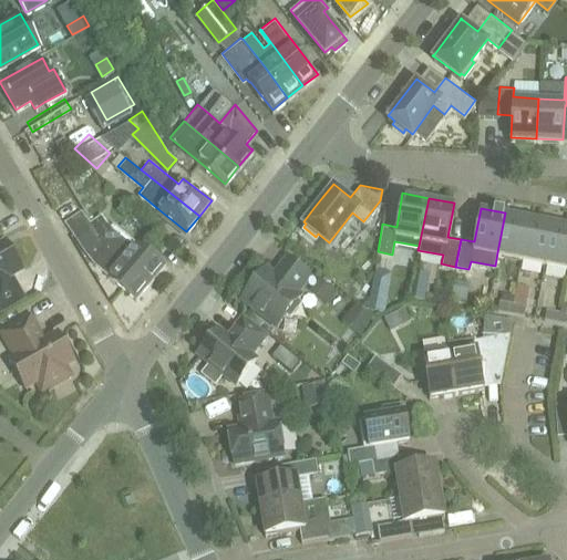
[(150,280),(117,252),(109,246),(90,220),(83,209),(65,220),(73,232),(78,229),(94,253),(112,269),(109,273),(135,296),(135,297),(136,297),(150,280)]
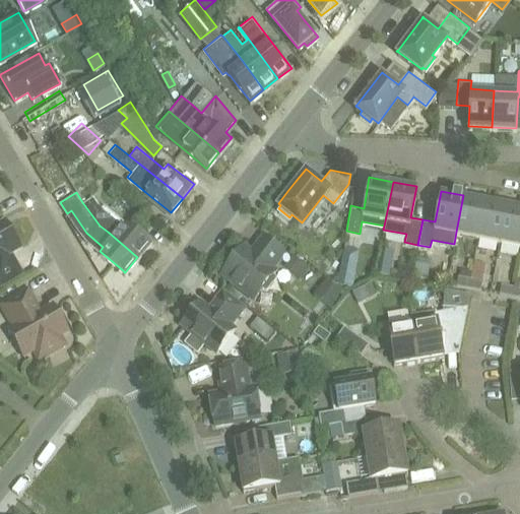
[(94,195),(91,196),(82,202),(100,226),(108,232),(137,257),(151,242),(150,241),(149,242),(104,203),(101,205),(94,195)]
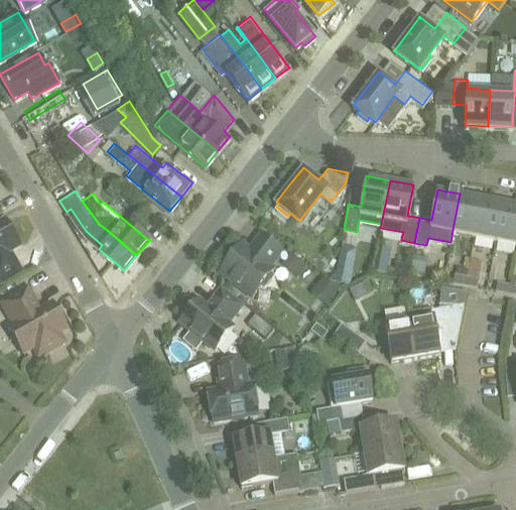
[(481,198),(460,194),(453,230),(474,234),(481,198)]
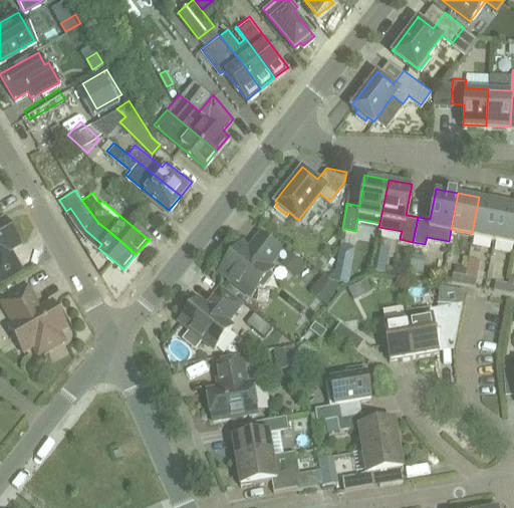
[(472,233),(493,237),(500,201),(479,197),(472,233)]
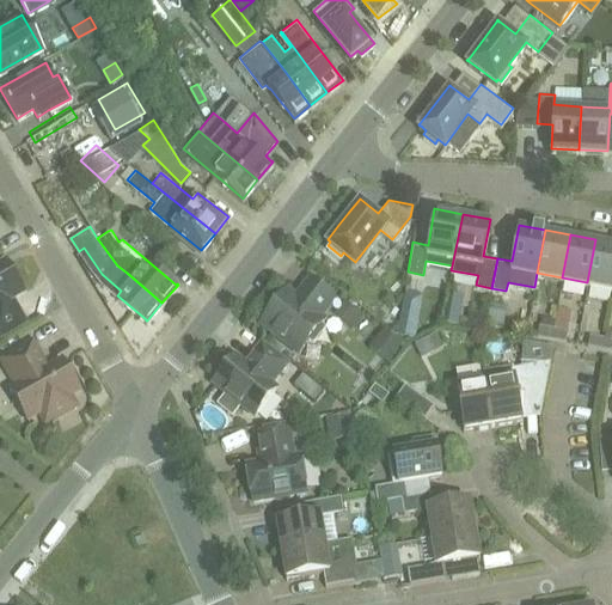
[(611,242),(595,239),(587,282),(611,286),(611,242)]
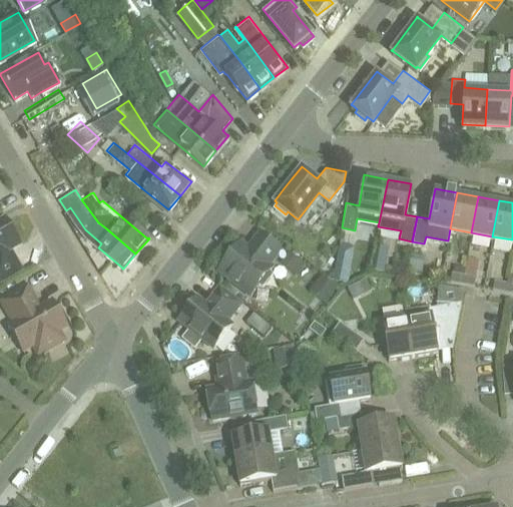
[(0,278),(20,267),(9,247),(19,241),(5,216),(0,218),(0,278)]
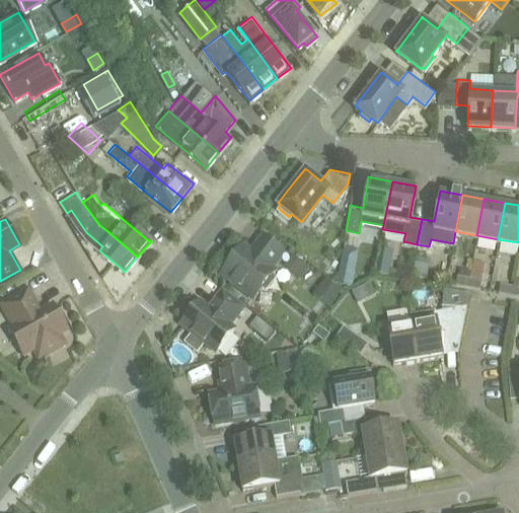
[(222,270),(253,295),(262,285),(266,287),(276,275),(273,271),(275,269),(271,266),(284,249),(264,233),(254,243),(255,248),(250,249),(243,243),(222,270)]
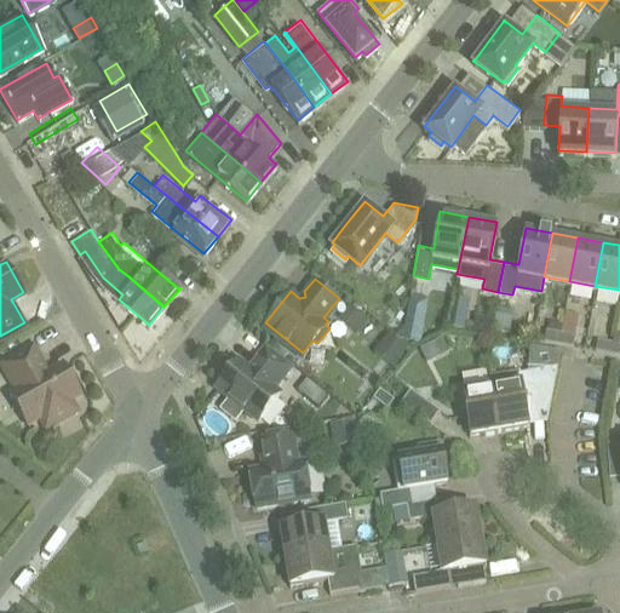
[(349,301),(338,314),(359,331),(369,316),(349,301)]
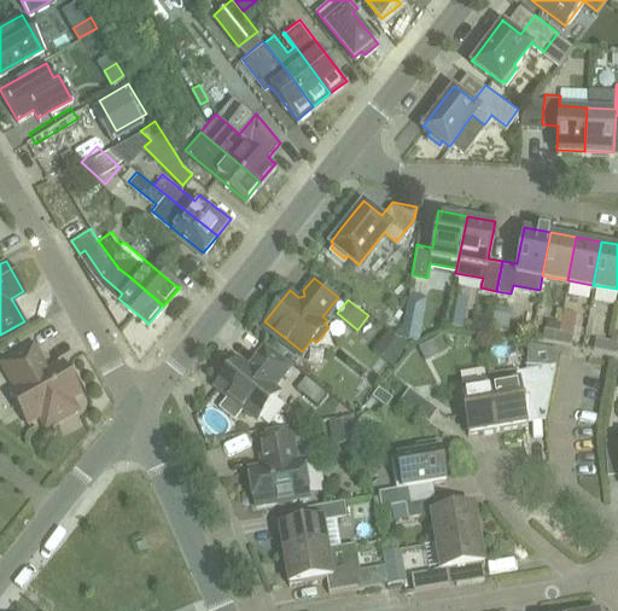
[(512,304),(495,302),(491,320),(508,324),(512,304)]
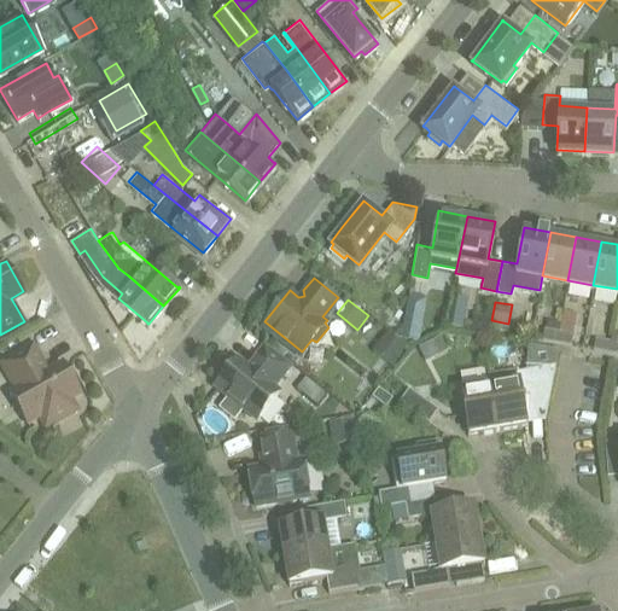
[(431,315),(409,312),(406,330),(427,333),(431,315)]
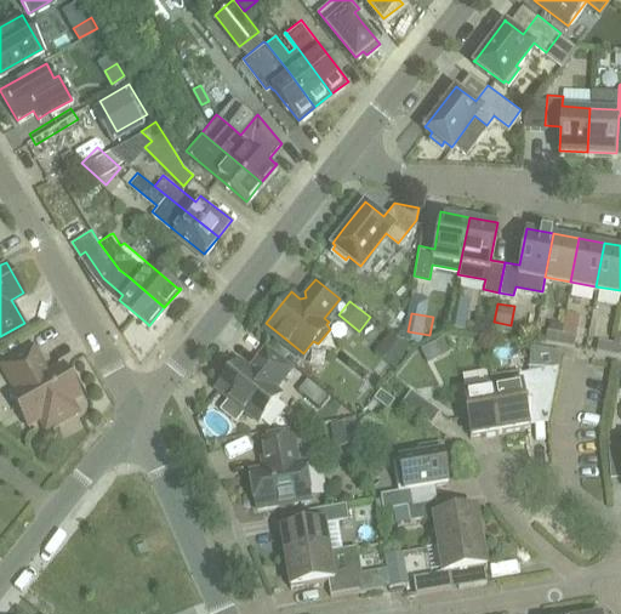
[(545,336),(559,339),(562,329),(547,327),(545,336)]
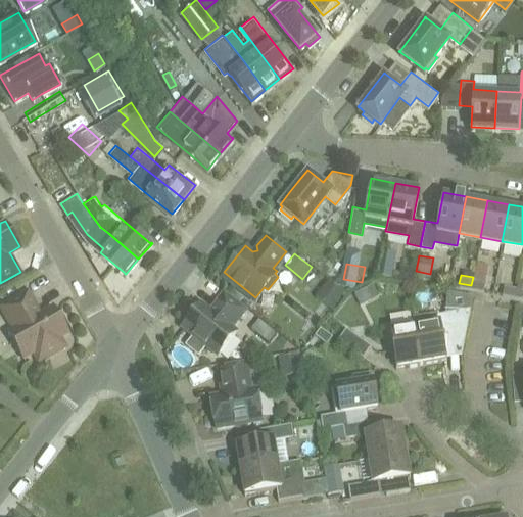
[(310,293),(326,306),(338,289),(322,277),(310,293)]
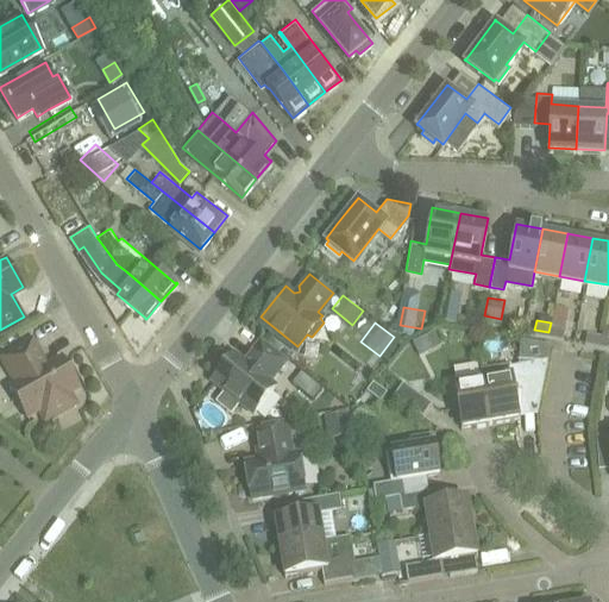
[(565,326),(551,323),(548,332),(563,336),(565,326)]
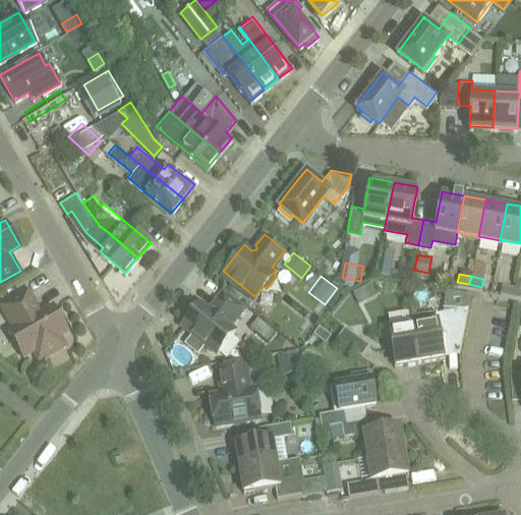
[(513,293),(514,285),(502,282),(501,290),(513,293)]
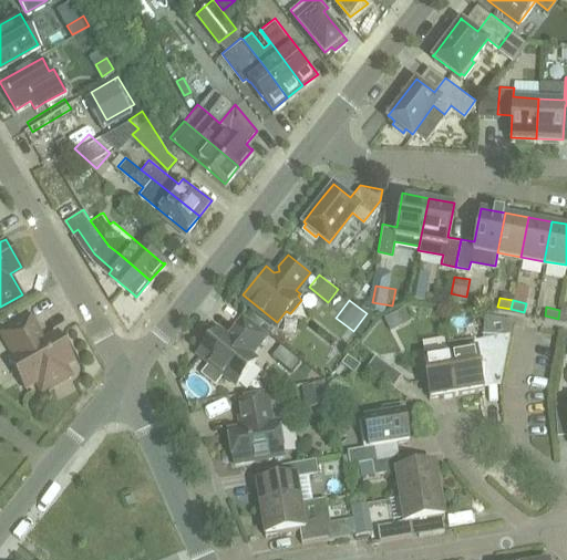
[(26,385),(34,380),(41,392),(74,373),(68,361),(73,358),(58,330),(44,338),(30,312),(0,329),(16,354),(10,358),(26,385)]
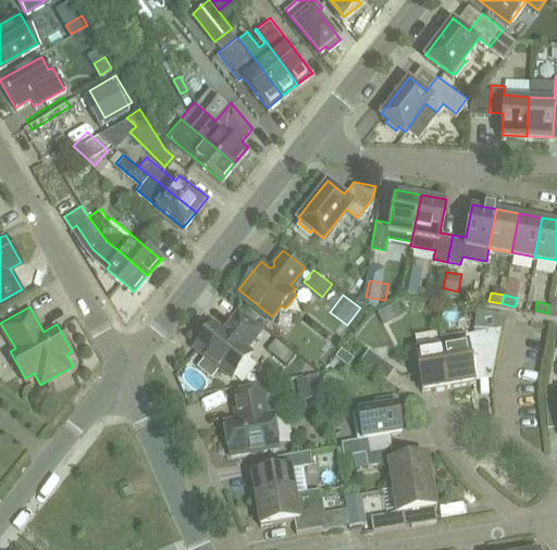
[(238,310),(223,328),(213,321),(194,345),(232,375),(251,350),(245,346),(260,326),(238,310)]
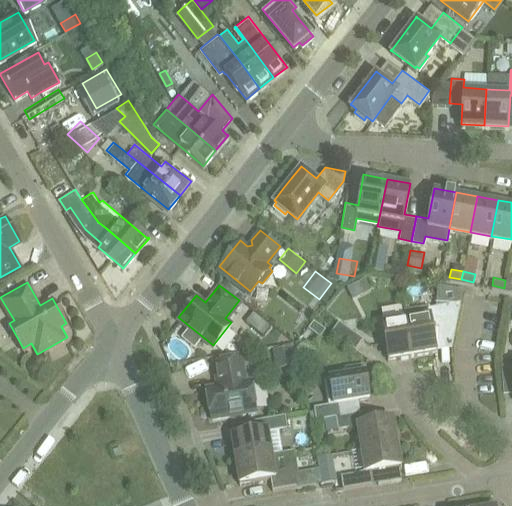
[(427,304),(405,308),(405,312),(412,353),(437,349),(437,348),(436,348),(433,333),(456,329),(461,300),(427,305),(427,304)]
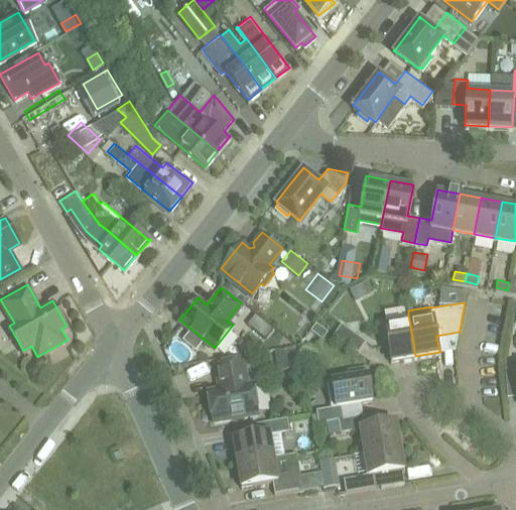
[(247,321),(265,334),(272,325),(254,311),(247,321)]
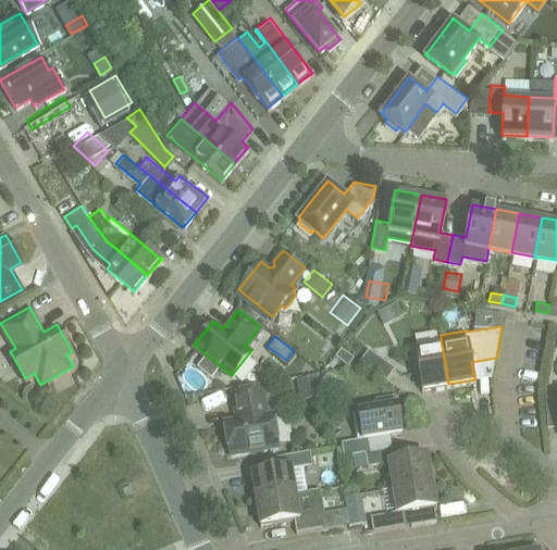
[(448,384),(441,339),(416,344),(423,387),(421,387),(422,388),(448,384)]
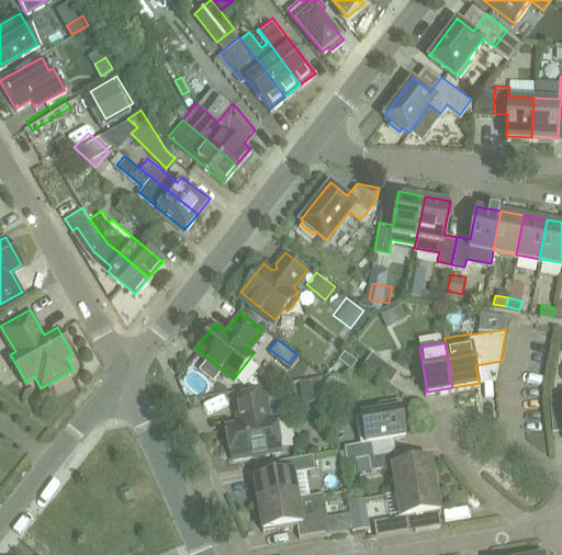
[(357,357),(345,348),(339,355),(350,365),(357,357)]
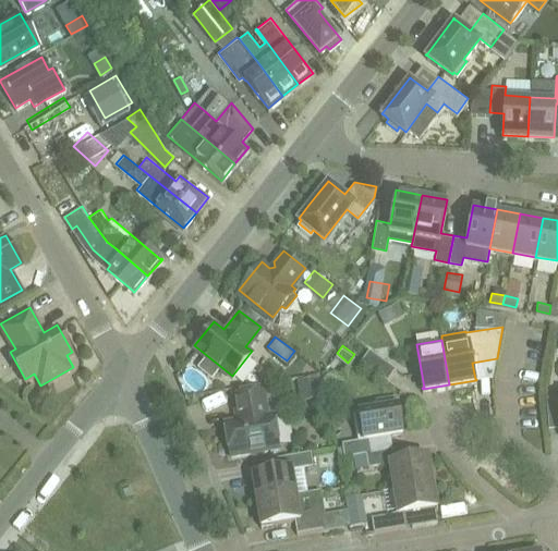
[(387,378),(396,366),(368,347),(361,359),(387,378)]
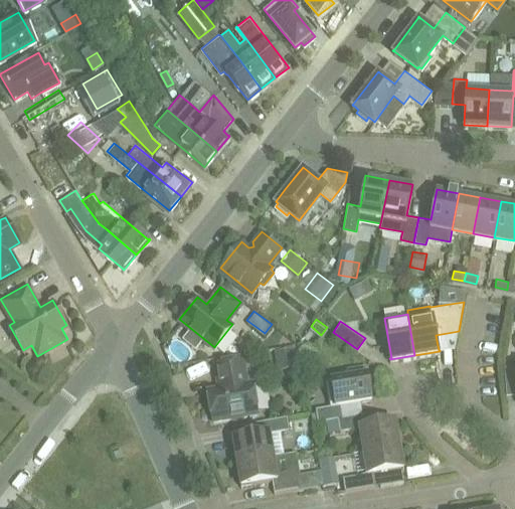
[(207,388),(212,418),(258,411),(252,381),(246,382),(242,357),(215,362),(219,386),(207,388)]
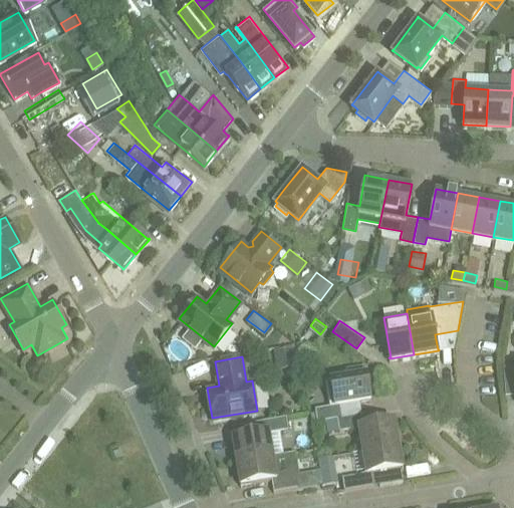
[(325,418),(336,416),(342,415),(340,403),(368,398),(368,399),(370,399),(364,360),(362,361),(362,362),(346,365),(348,374),(325,378),(329,404),(314,406),(315,409),(310,410),(311,419),(317,419),(325,418)]
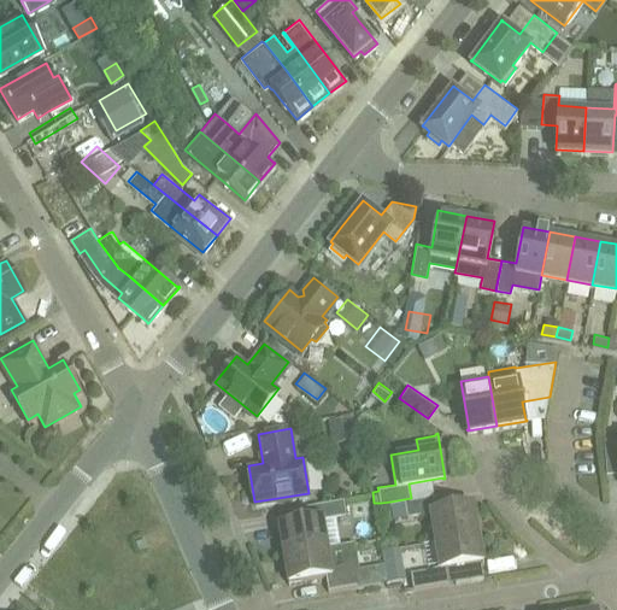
[(430,511),(435,538),(479,531),(474,500),(472,502),(472,503),(436,509),(434,493),(411,498),(404,499),(407,515),(430,511)]
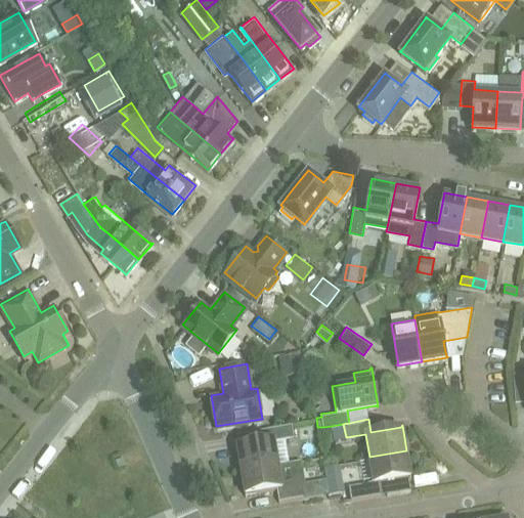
[(292,422),(266,426),(268,438),(238,444),(237,442),(236,442),(241,468),(277,462),(274,438),(294,435),(292,422)]
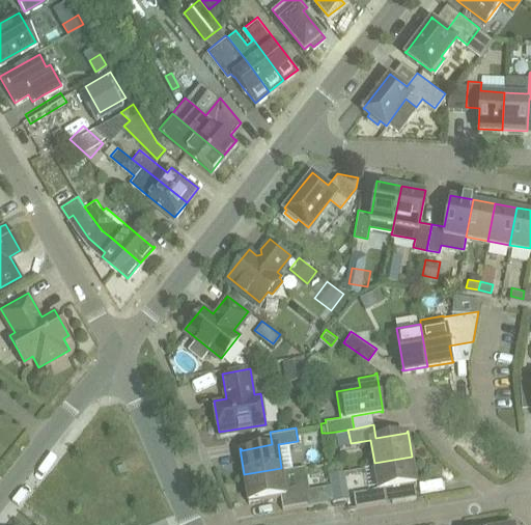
[(347,430),(336,432),(338,445),(351,443),(347,430)]
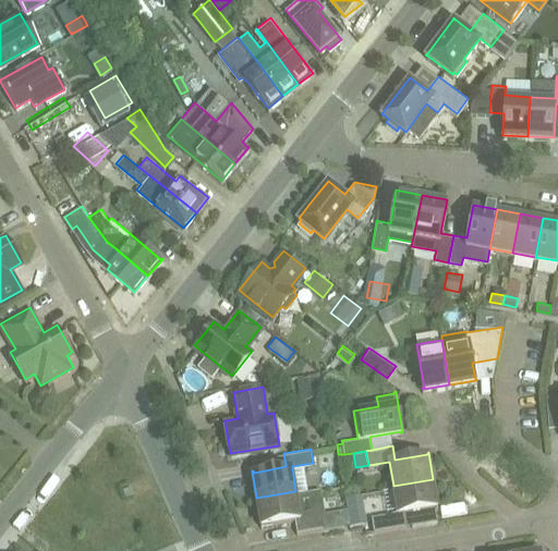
[(437,506),(433,479),(393,486),(398,511),(371,515),(374,529),(405,524),(403,511),(436,505),(436,506),(437,506)]
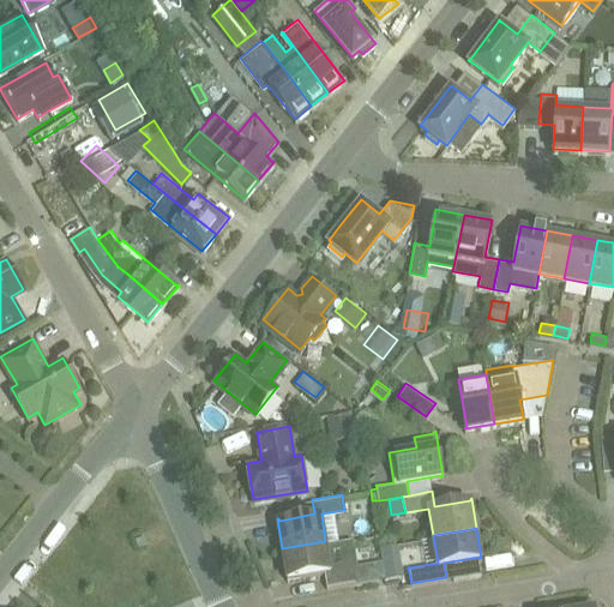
[(325,541),(282,548),(287,578),(289,578),(289,576),(324,570),(326,584),(356,580),(354,564),(330,569),(325,541)]
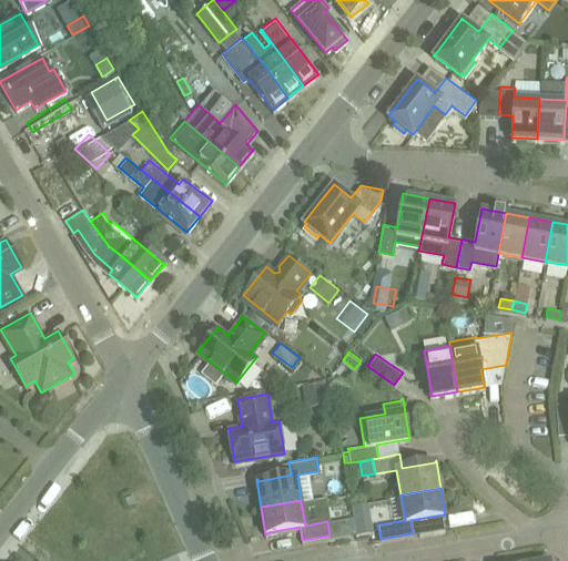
[(354,520),(356,531),(356,532),(372,530),(369,517),(354,520)]
